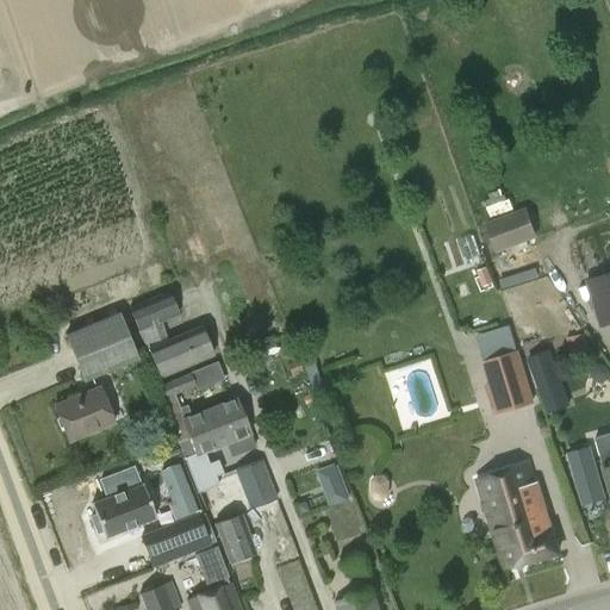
[(495,254),(536,238),(526,209),(484,223),(495,254)]
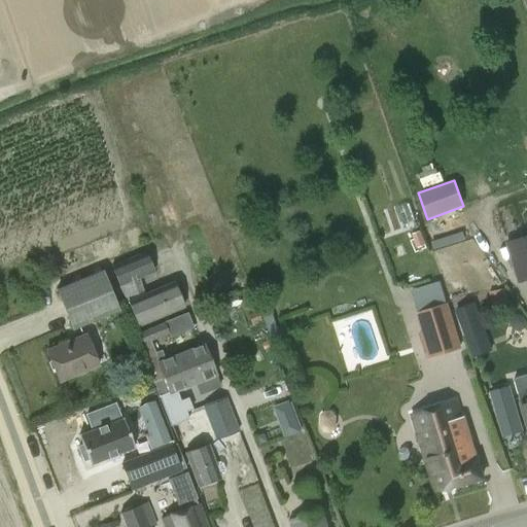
[(425,245),(420,231),(412,235),(418,248),(425,245)]
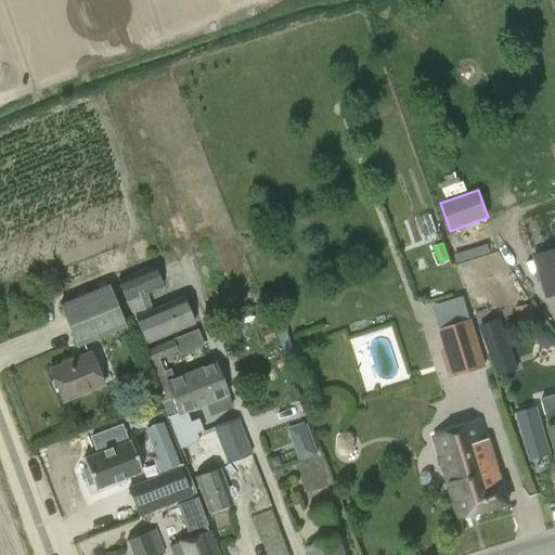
[(554,295),(554,248),(533,255),(546,298),(554,295)]
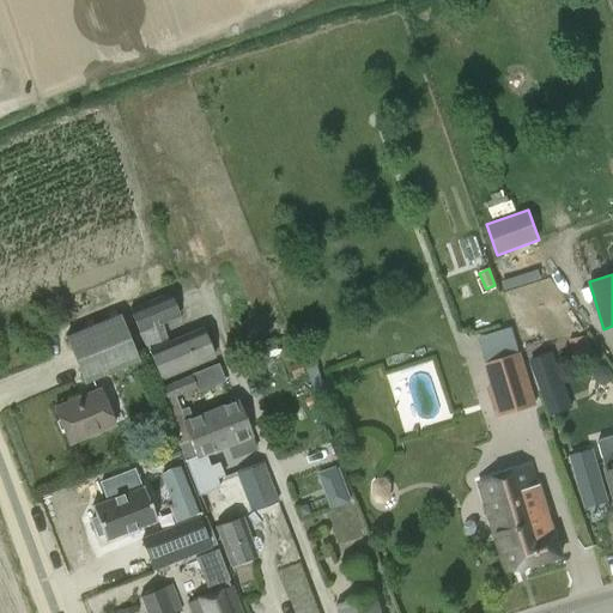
[(169,291),(129,308),(140,334),(161,326),(180,317),(169,291)]
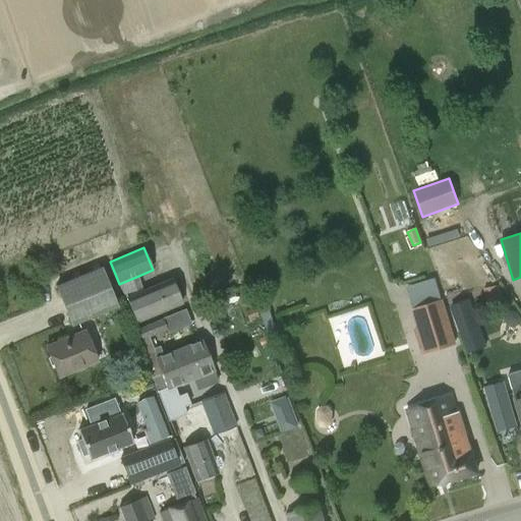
[(117,307),(101,268),(55,286),(71,326),(117,307)]
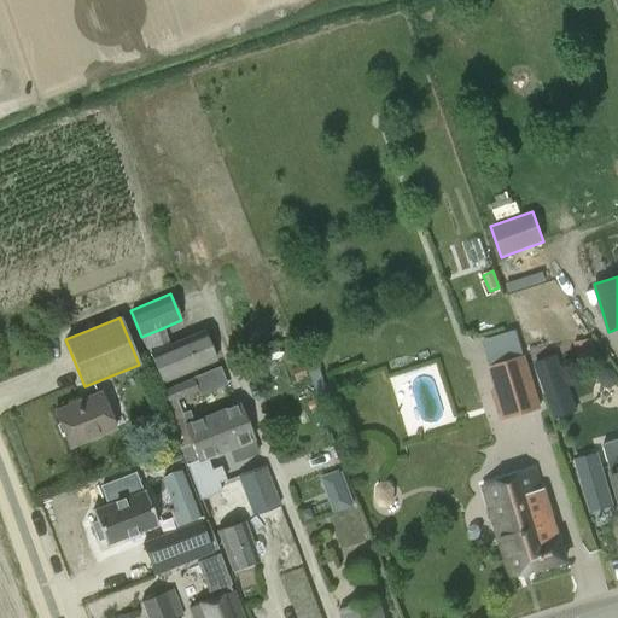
[(168,345),(150,354),(162,384),(215,361),(202,331),(168,345)]
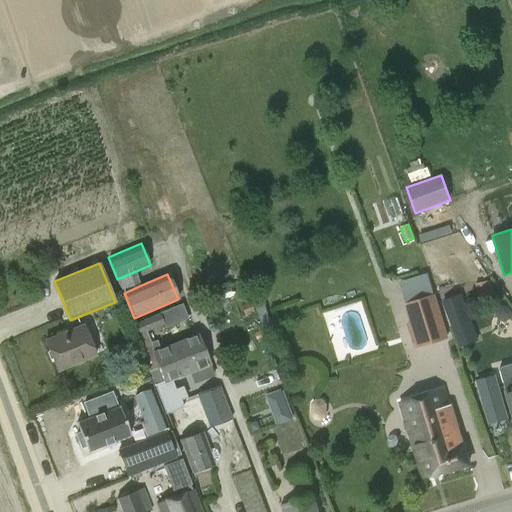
[(494,289),(492,280),(476,283),(478,292),(494,289)]
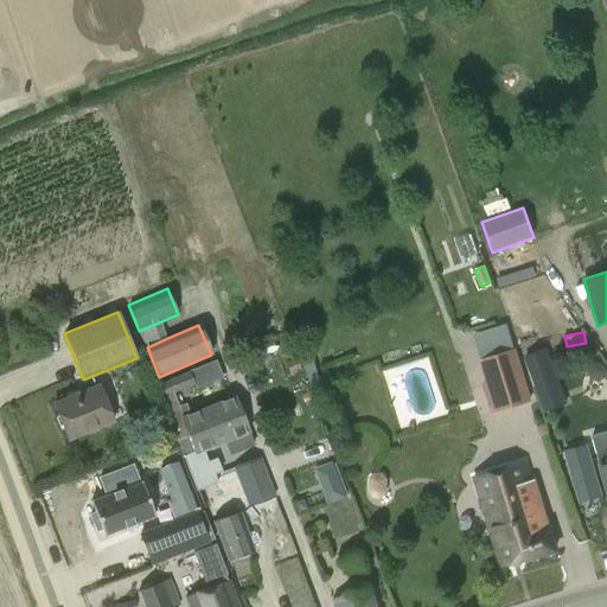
[(481,359),(478,359),(485,381),(494,413),(531,402),(515,349),(481,359)]
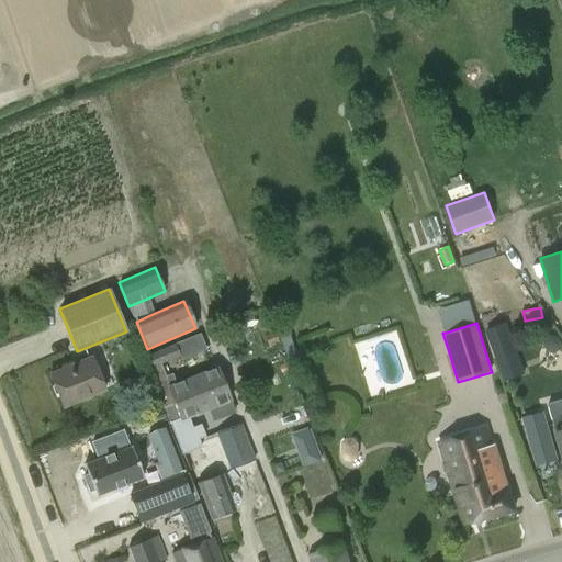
[(268,346),(278,343),(273,333),(263,336),(268,346)]
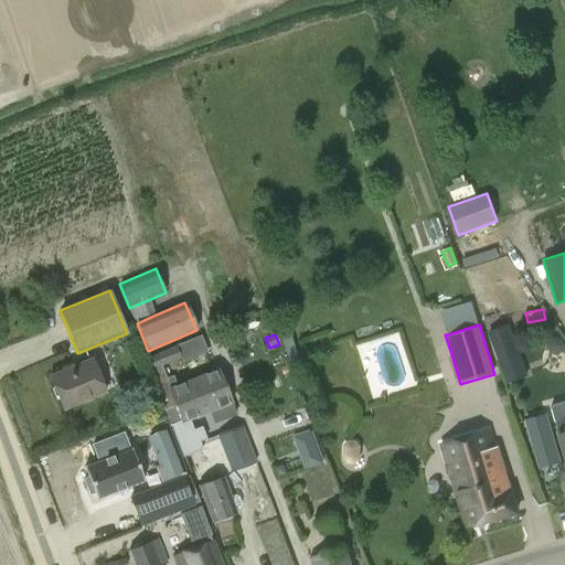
[(547,348),(551,353),(557,354),(563,351),(564,345),(561,339),(555,338),(548,341),(547,348)]
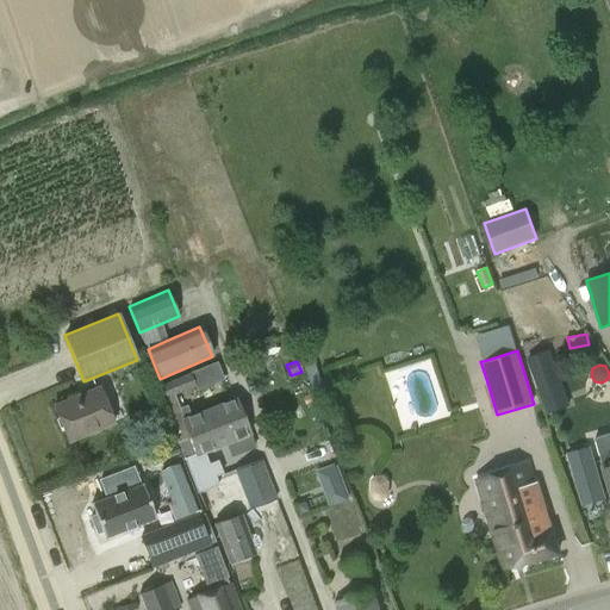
[(155,387),(169,424),(182,419),(178,408),(173,396),(195,386),(190,373),(155,387)]
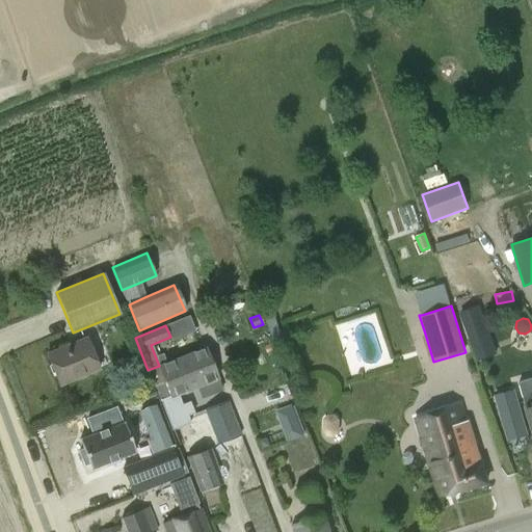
[(99,368),(85,338),(46,354),(59,384),(99,368)]
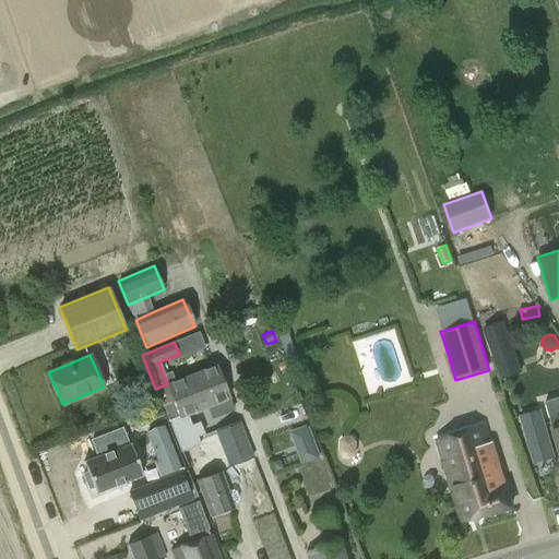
[(276,365),(278,371),(287,368),(284,361),(276,365)]
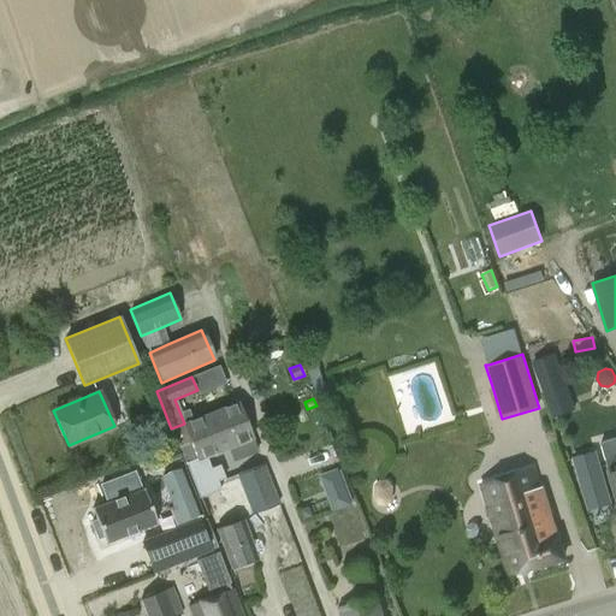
[(193,420),(184,424),(171,428),(178,446),(246,421),(238,403),(193,420)]
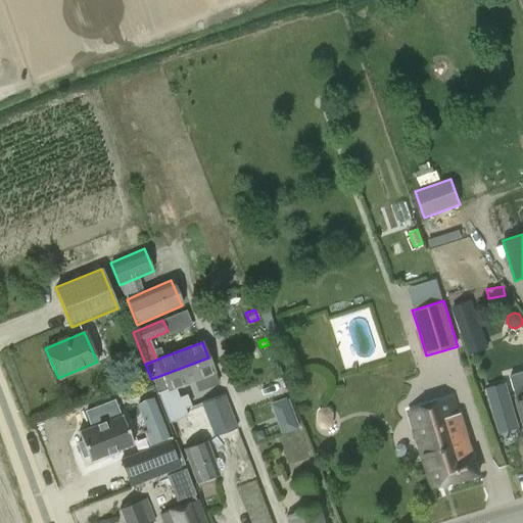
[(485,357),(480,343),(469,347),(474,361),(485,357)]
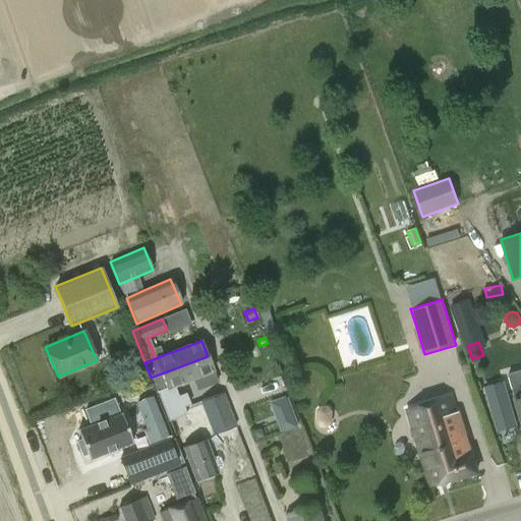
[(151,378),(157,393),(161,404),(166,415),(168,423),(170,422),(189,416),(186,408),(187,407),(191,406),(186,393),(178,396),(174,386),(213,371),(211,365),(208,356),(151,378)]
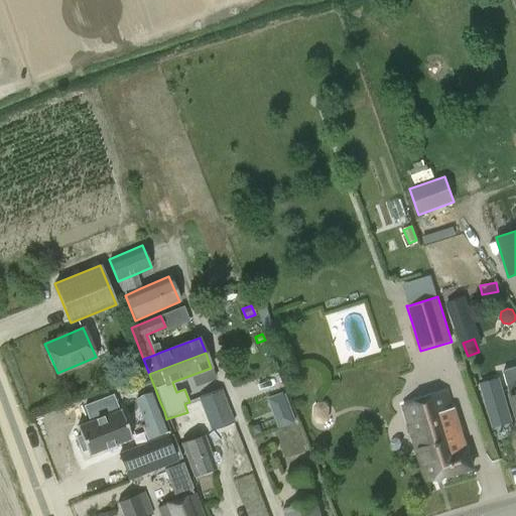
[(515,369),(505,372),(515,415),(515,369)]
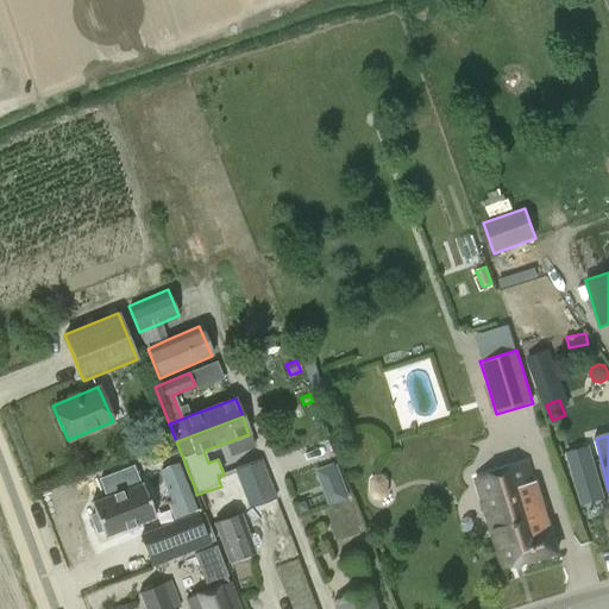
[(590,457),(565,464),(577,503),(602,496),(590,457)]
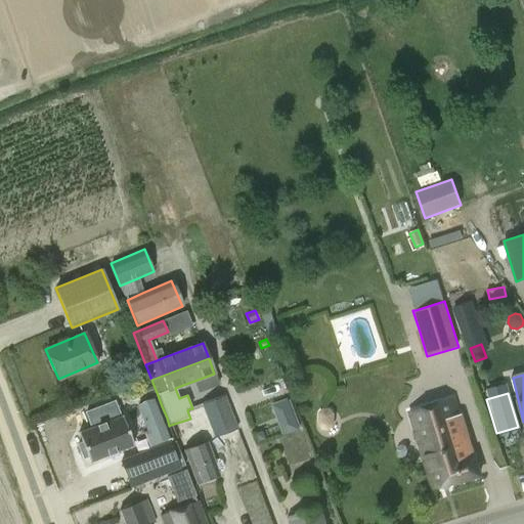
[(224,395),(192,408),(188,409),(191,418),(204,413),(212,437),(237,428),(224,395)]
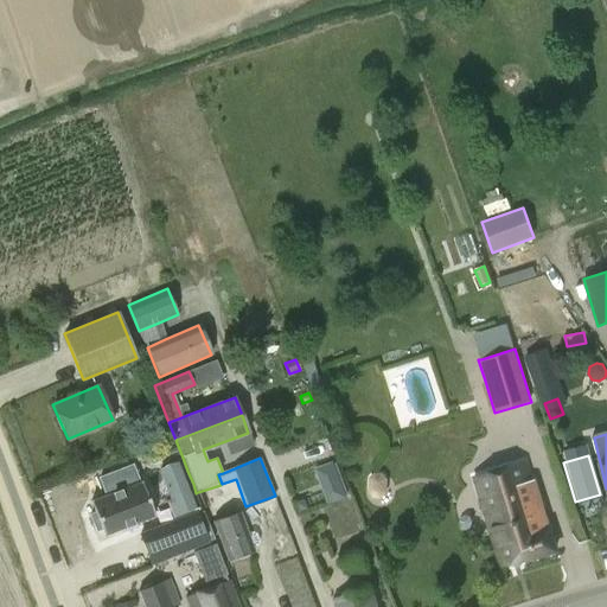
[(554,550),(537,494),(526,460),(474,475),(481,498),(503,566),(554,550)]
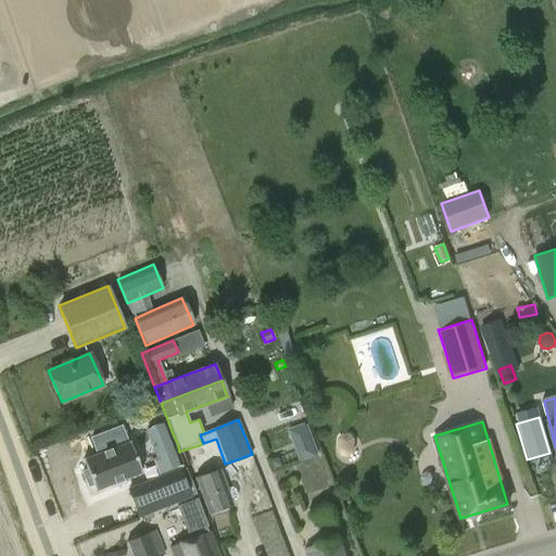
[(163,424),(146,430),(155,457),(152,459),(160,478),(178,470),(182,468),(181,465),(179,466),(163,424)]
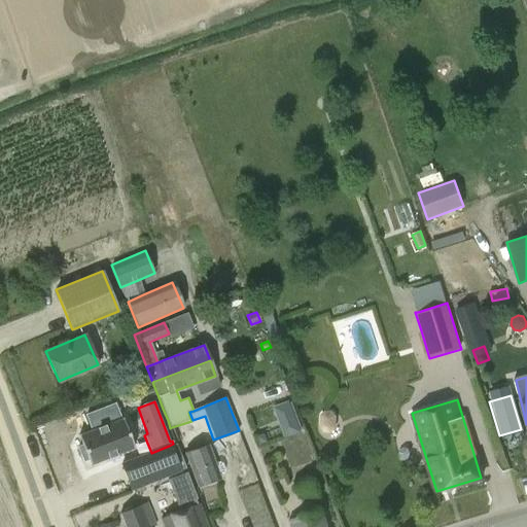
[(88,460),(89,464),(134,448),(123,419),(118,420),(113,405),(85,415),(91,431),(78,436),(81,446),(77,448),(82,461),(88,460)]
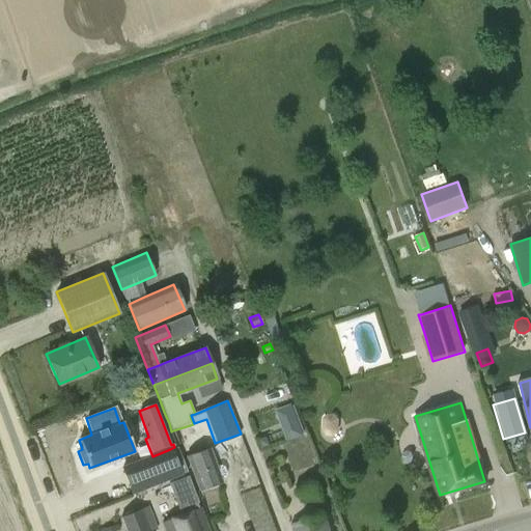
[(339,432),(339,419),(335,414),(328,413),(323,418),(322,430),(327,436),(333,437),(339,432)]
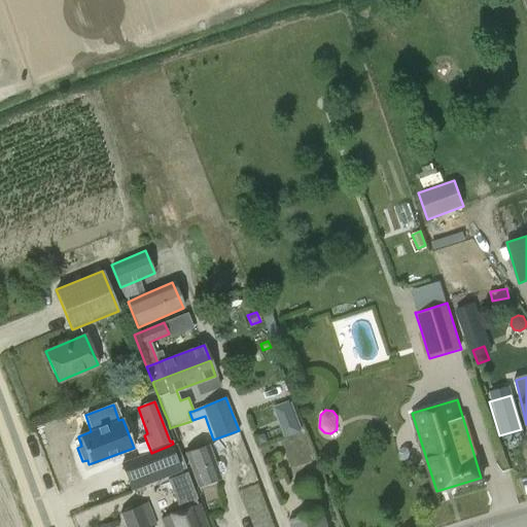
[(285,422),(281,429),(284,437),(301,431),(295,418),(285,422)]
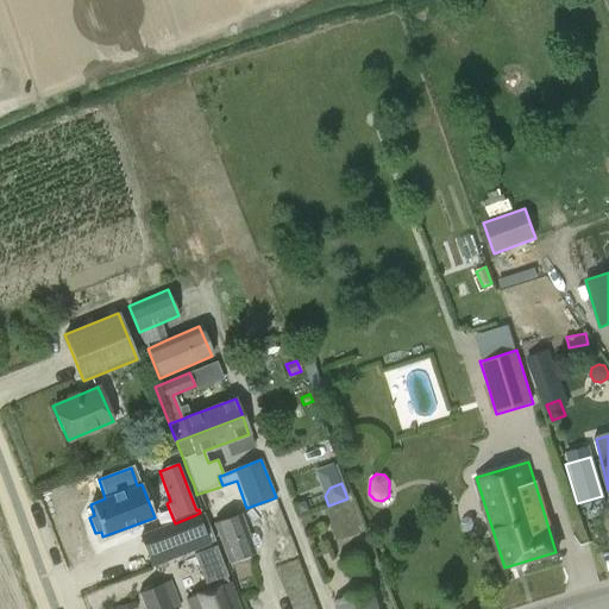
[(221,487),(199,494),(209,526),(214,525),(228,563),(253,553),(252,550),(258,547),(259,544),(257,535),(253,534),(248,535),(230,485),(223,488),(221,487)]
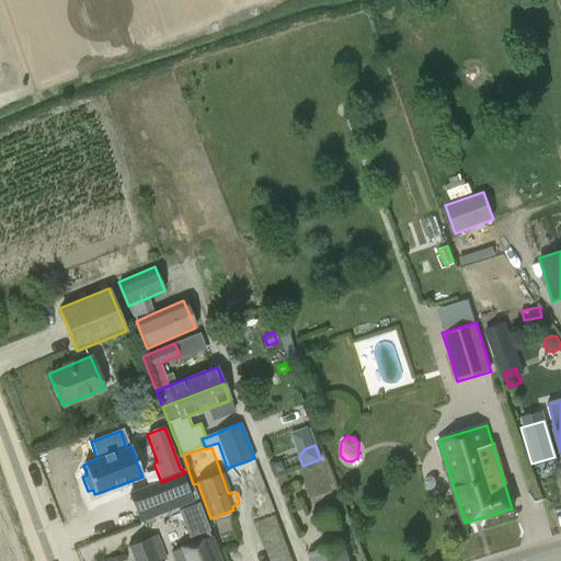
[(276,472),(284,470),(282,461),(273,465),(276,472)]
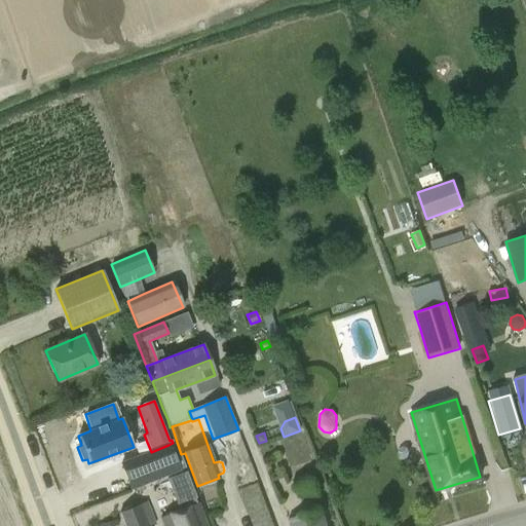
[(179,470),(168,445),(151,452),(121,463),(130,488),(179,470)]
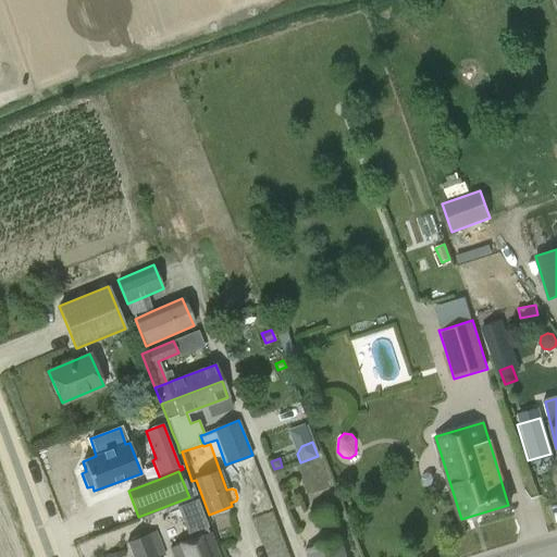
[(218,556),(209,533),(208,533),(206,528),(208,527),(197,499),(177,507),(189,541),(170,548),(172,556),(218,556)]
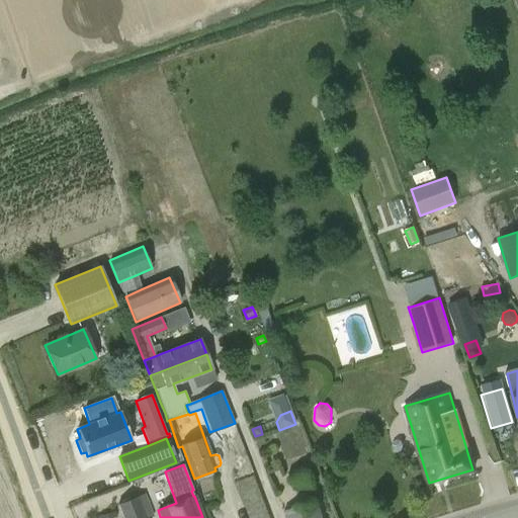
[(298,507),(283,512),(285,517),(323,517),(317,500),(314,491),(296,497),(299,506),(298,507)]
